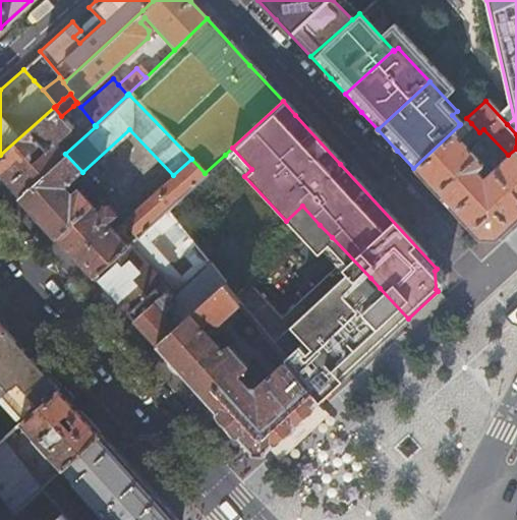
[(54,107),(0,155),(0,174),(20,196),(64,156),(53,143),(60,137),(64,142),(69,138),(65,133),(71,127),(68,123),(76,117),(77,112),(73,106),(61,116),(54,107)]
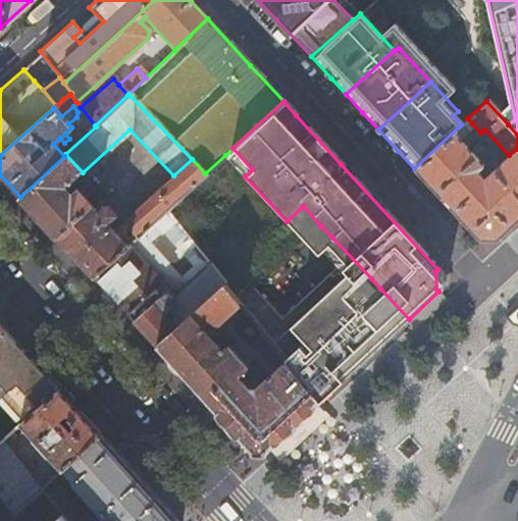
[(467,118),(461,124),(460,125),(465,129),(472,123),(467,118)]
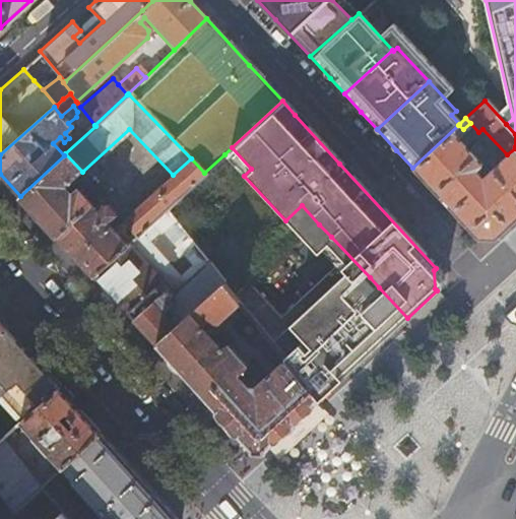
[(493,239),(515,216),(515,148),(507,154),(500,161),(494,154),(485,164),(491,171),(485,176),(480,172),(476,175),(474,171),(480,166),(473,157),(481,149),(474,142),(466,150),(457,139),(465,132),(463,129),(458,125),(412,168),(449,207),(477,238),(493,239)]
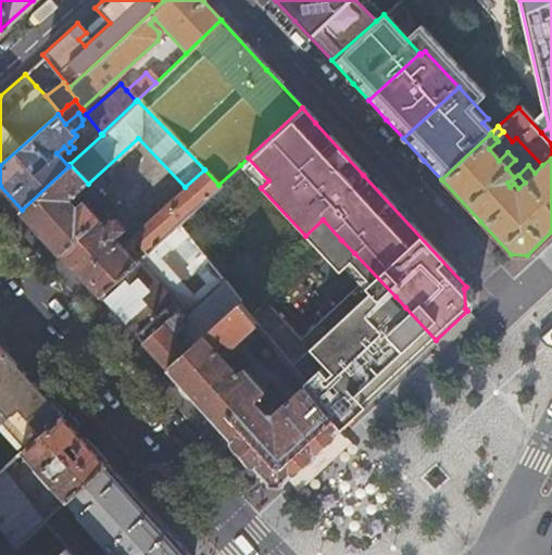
[(248,158),(240,165),(261,188),(268,180),(248,158)]
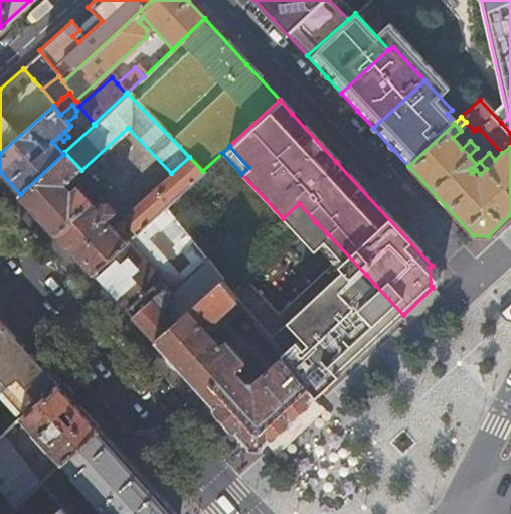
[(63,154),(20,194),(54,232),(88,202),(89,201),(76,187),(71,192),(65,192),(62,189),(61,182),(65,178),(67,179),(69,177),(68,176),(76,168),(63,154)]
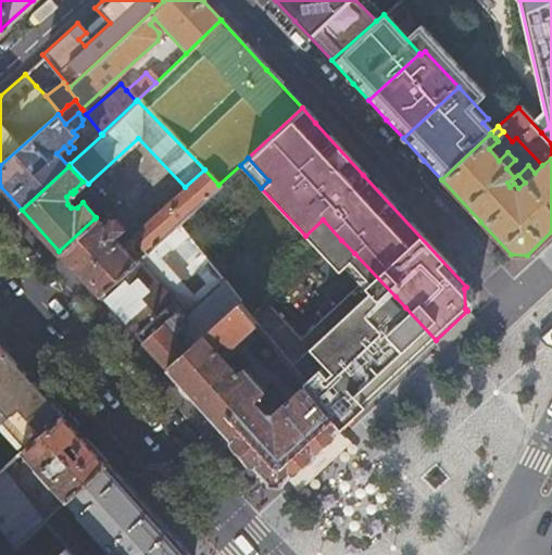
[(175,224),(218,185),(204,169),(185,187),(121,246),(112,237),(123,227),(114,217),(103,227),(95,218),(59,251),(98,294),(175,224)]
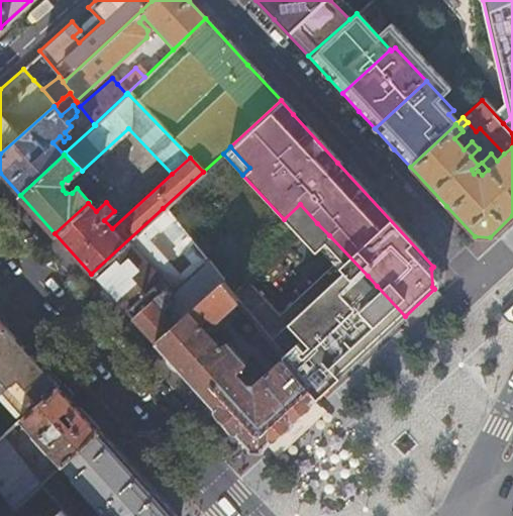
[(361,357),(405,316),(377,286),(368,276),(329,235),(317,223),(300,204),(284,219),(285,220),(309,246),(319,236),(337,258),(300,293),(361,357)]
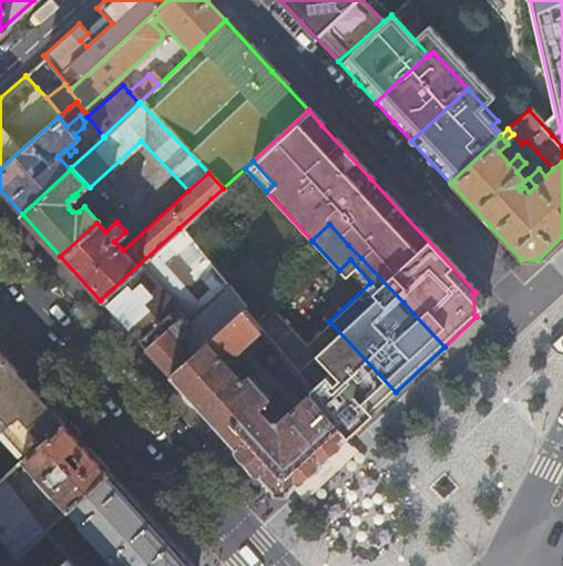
[(178,228),(100,300),(169,377),(242,309),(244,308),(178,228)]
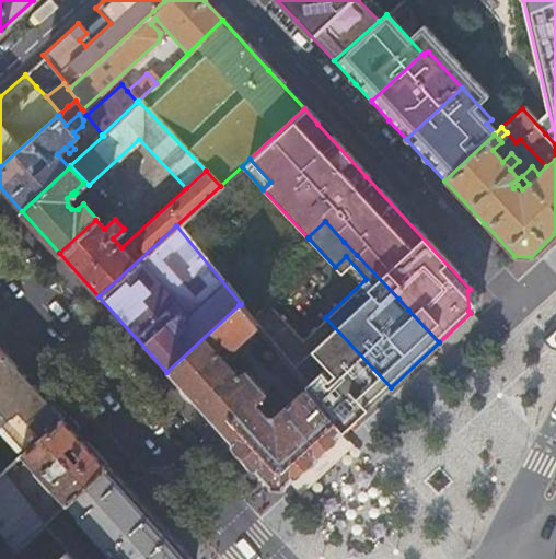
[(291,370),(343,432),(391,387),(325,317),(299,341),(264,303),(248,317),(253,323),(256,326),(282,359),(291,370)]
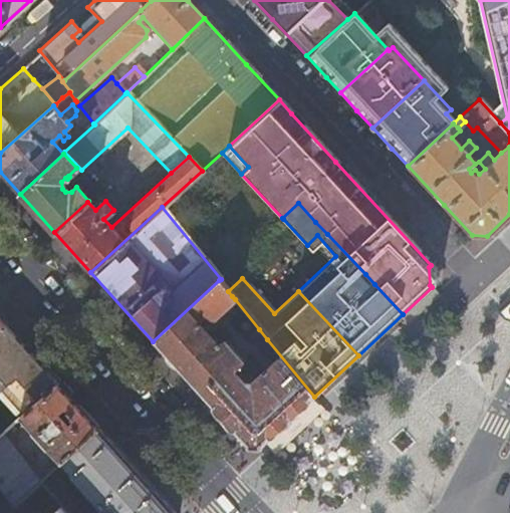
[(219,280),(153,341),(247,446),(261,446),(271,437),(311,399),(314,397),(267,339),(259,347),(258,347),(273,363),(268,368),(266,366),(263,368),(265,370),(263,373),(262,372),(255,378),(256,379),(252,383),(247,382),(235,369),(244,361),(226,340),(230,336),(224,329),(218,329),(210,336),(198,322),(207,315),(210,319),(214,318),(229,305),(236,314),(226,323),(244,342),(249,337),(259,329),(235,299),(232,296),(228,291),(219,280)]
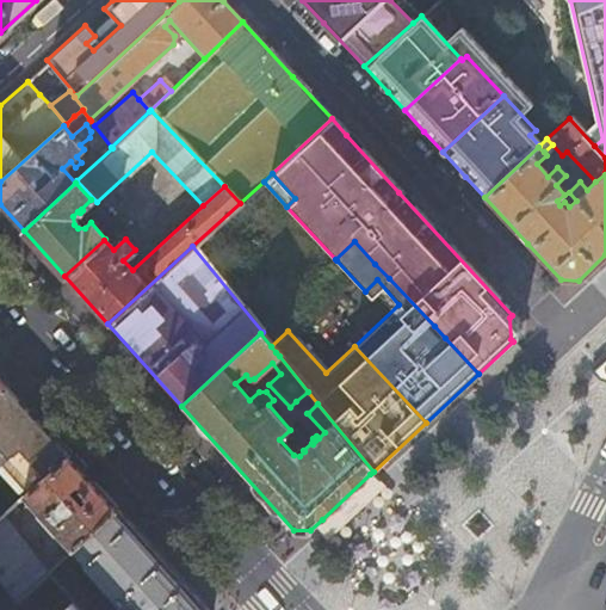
[(66,457),(2,386),(0,388),(0,466),(1,464),(28,492),(66,457)]
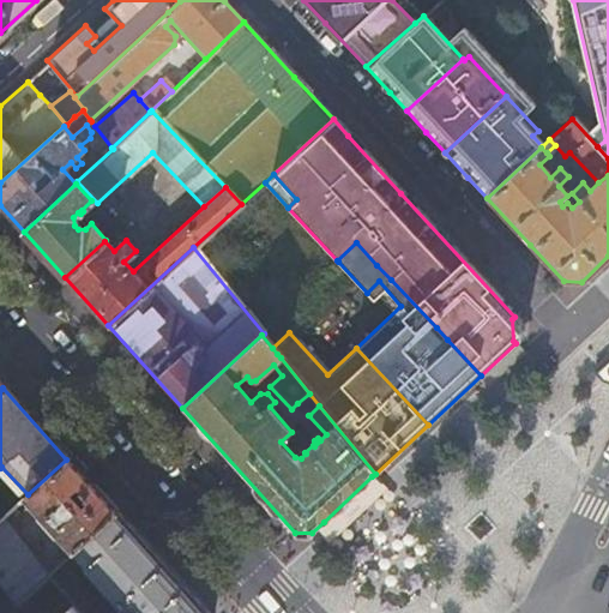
[(319,406),(309,394),(297,403),(309,415),(319,406)]
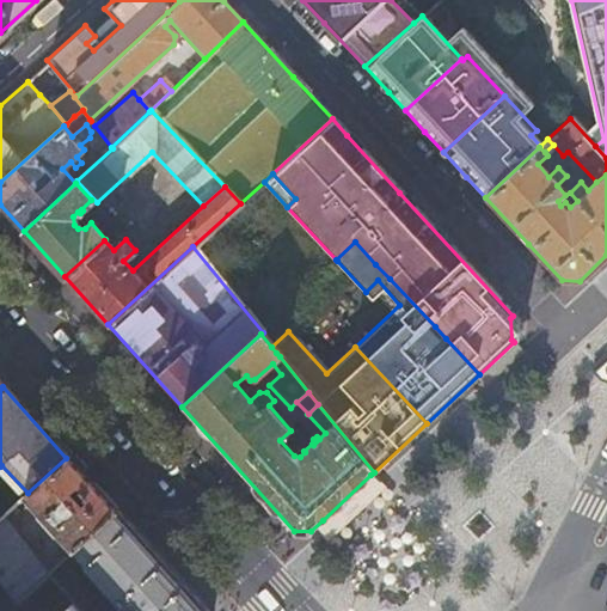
[(28,493),(23,498),(66,547),(61,551),(65,556),(115,512),(66,458),(28,493)]
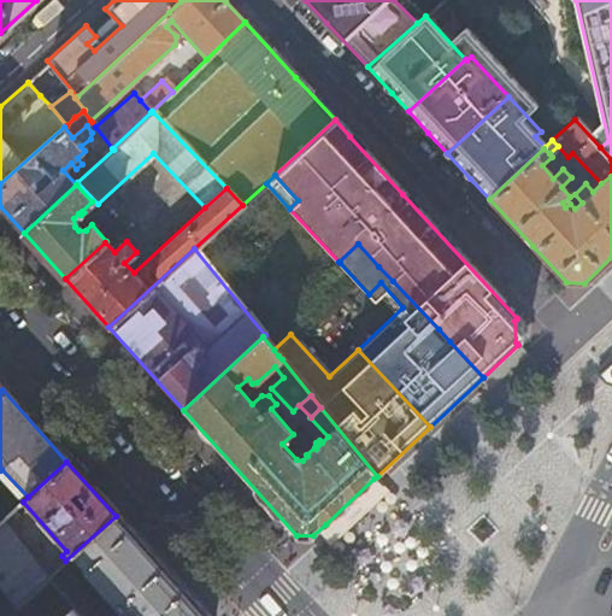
[(380,486),(374,479),(325,524),(328,527),(335,527),(380,486)]
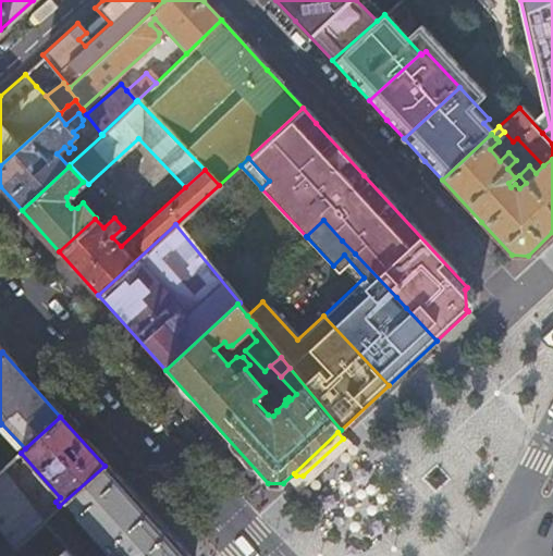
[(41,523),(64,547),(71,555),(112,555),(185,555),(105,466),(59,506),(42,521),(41,523)]
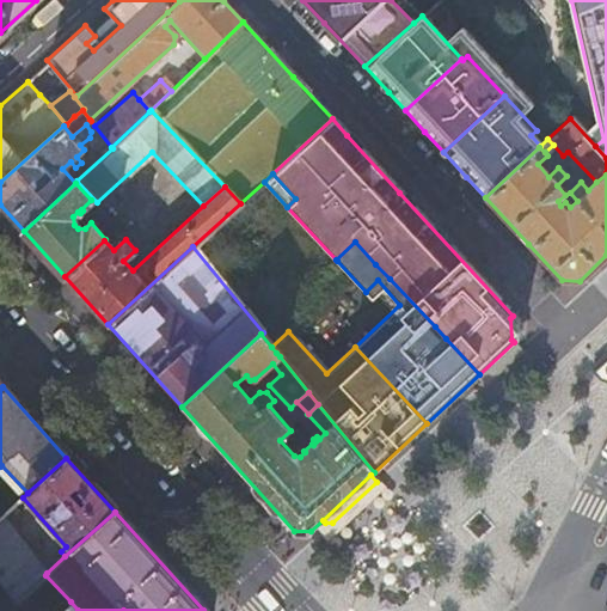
[(0,517),(0,584),(16,603),(46,575),(47,573),(0,517)]
